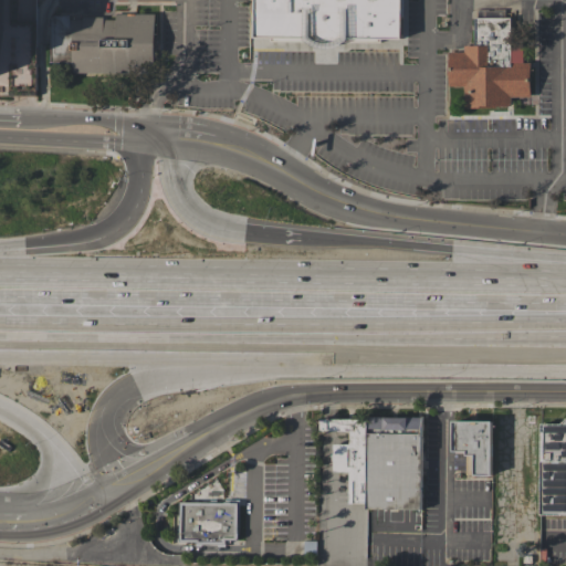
[(341,45),(335,48),(332,49),(329,49),(326,50),(323,50),(320,49),(317,49),(314,48),(311,46),(306,44),(301,41),(272,41),(272,38),(252,38),(252,0),(400,0),(400,39),(381,39),(381,42),(345,42),(341,45)]
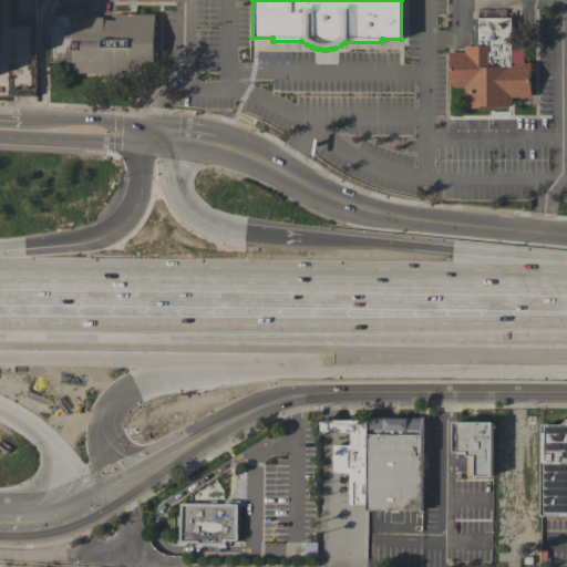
[(464,86),(449,86),(449,52),(464,52),(464,45),(475,45),(474,18),(476,18),(476,10),(505,10),(505,18),(511,18),(512,48),(524,48),(524,63),(531,63),(531,98),(512,98),(512,105),(496,106),(496,107),(464,109),(464,86)]
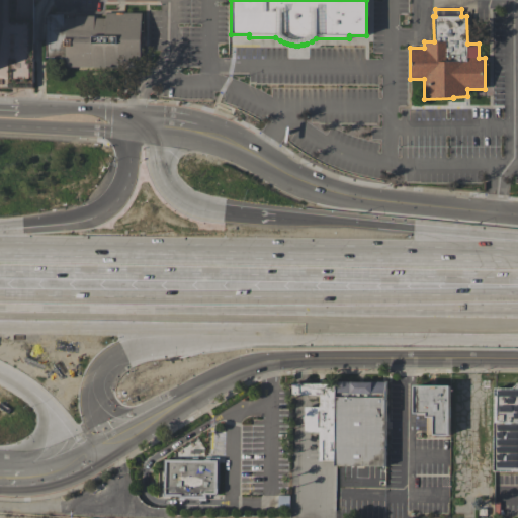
[(67,67),(67,57),(47,57),(47,14),(64,14),(64,18),(76,18),(76,15),(94,15),(94,18),(106,18),(106,12),(142,12),(142,67),(67,67)]
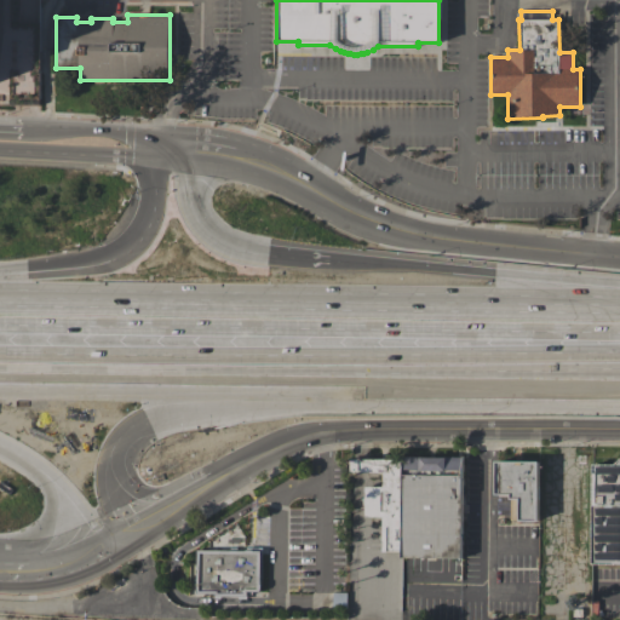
[(461,558),(402,557),(402,457),(461,457),(461,558)]
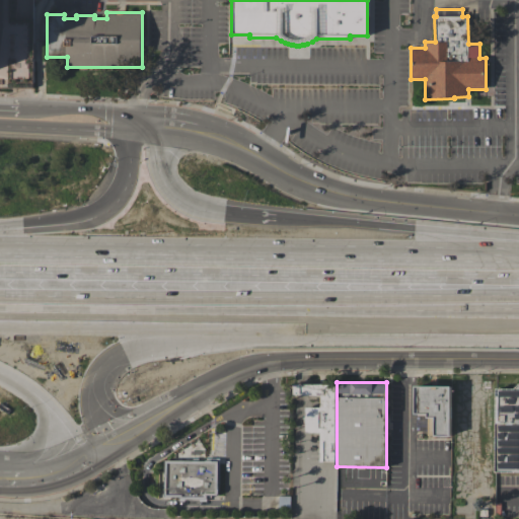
[(335,462),(320,461),(320,433),(305,433),(306,408),(320,408),(321,395),(298,395),(293,395),(293,383),(299,383),(336,384),(335,462)]
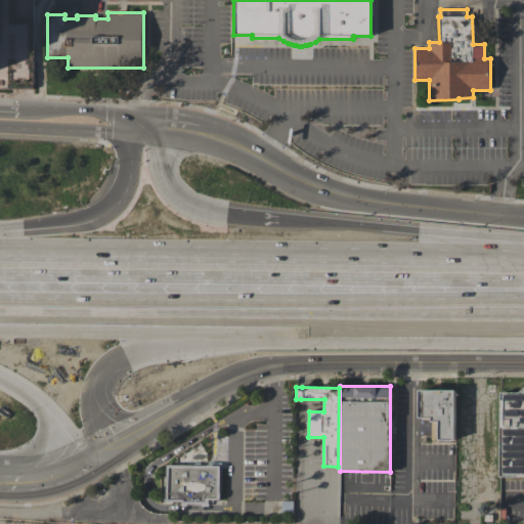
[(523,477),(499,477),(500,392),(518,392),(523,387),(523,477)]
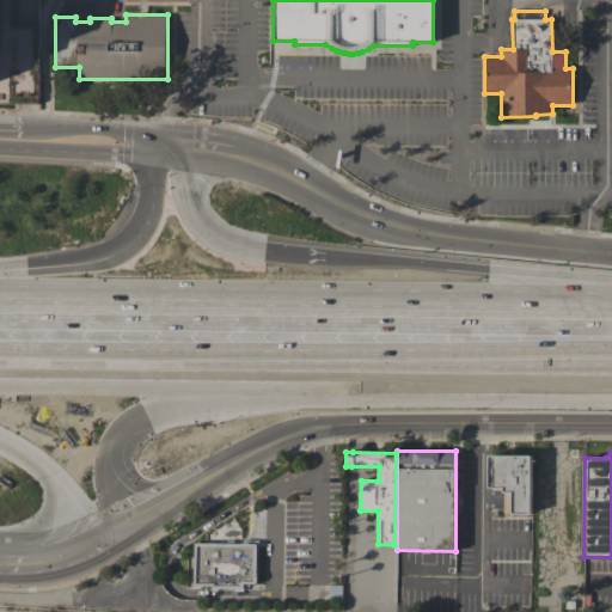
[(534,456),(533,513),(513,513),(513,489),(507,489),(507,488),(490,487),(490,456),(534,456)]
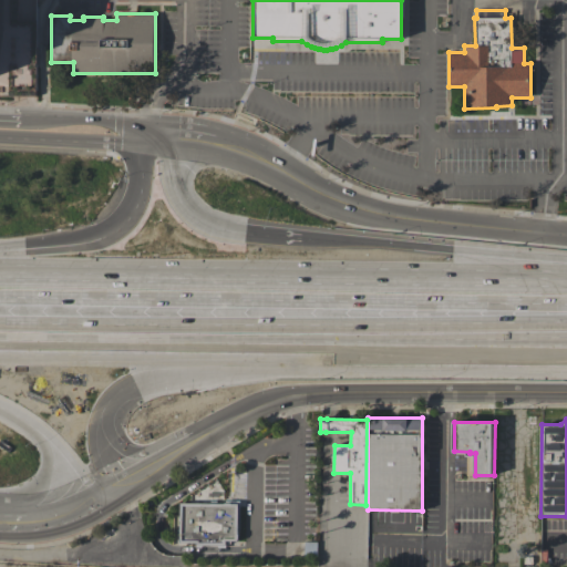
[(241,501),(240,544),(229,544),(229,548),(194,547),(194,545),(176,545),(177,500),(241,501)]
